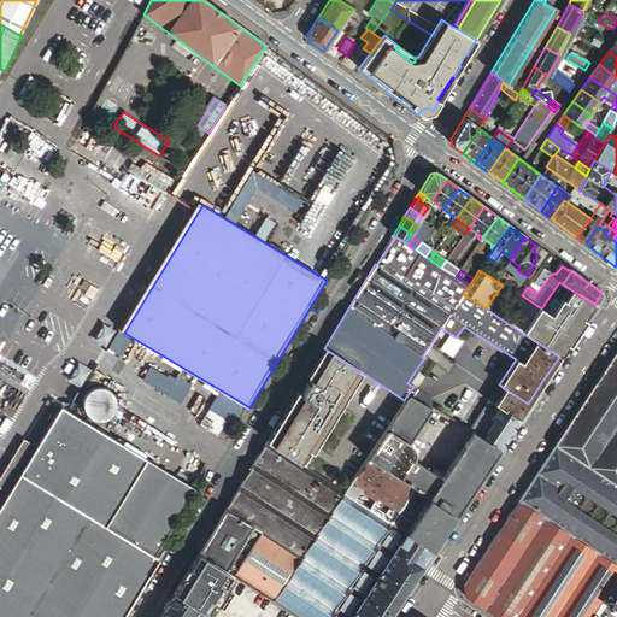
[(541,309),(526,298),(509,324),(559,357),(594,305),(559,282),(541,309)]
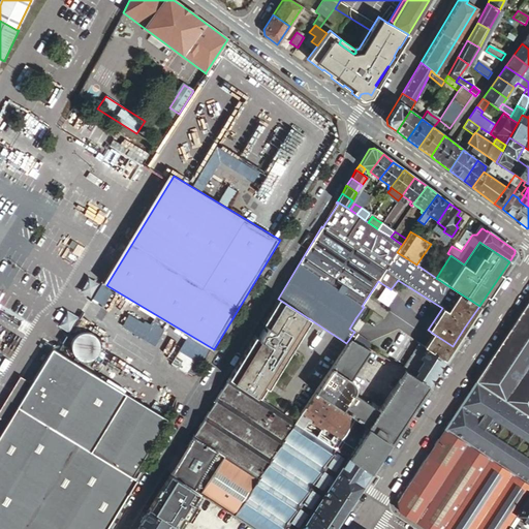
[(310,319),(278,299),(261,323),(266,325),(294,344),(310,319)]
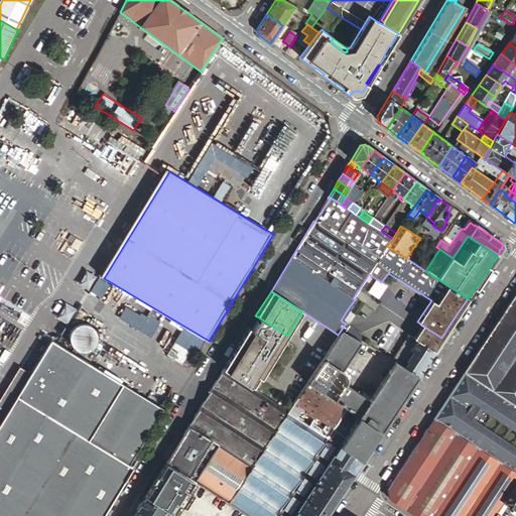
[(515,291),(463,373),(515,407),(515,291)]
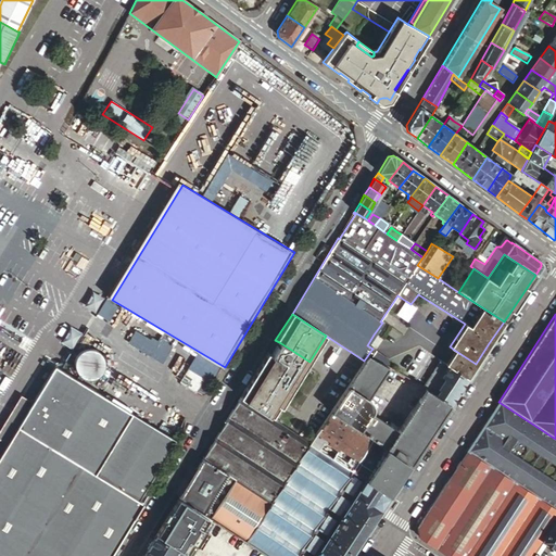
[(382,323),(374,335),(379,339),(388,327),(382,323)]
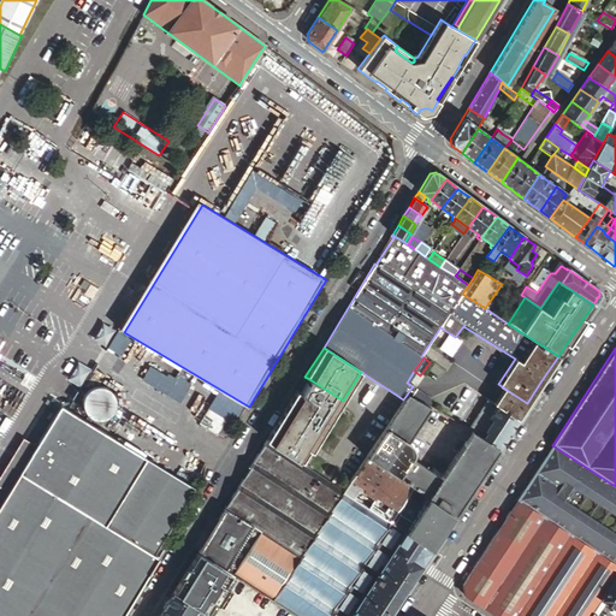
[(149,365),(141,379),(181,402),(189,386),(149,365)]
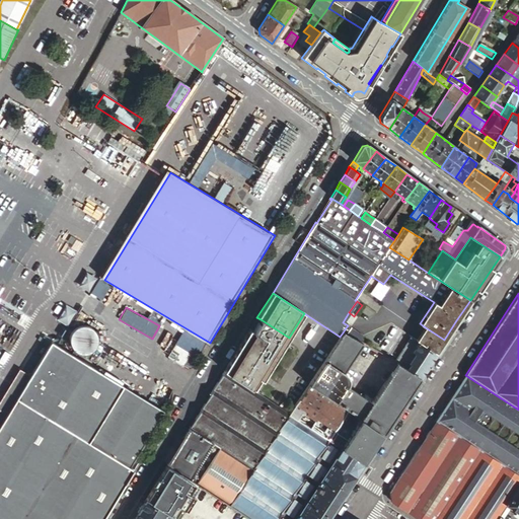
[(249,330),(223,373),(255,393),(289,338),(261,319),(252,332),(249,330)]
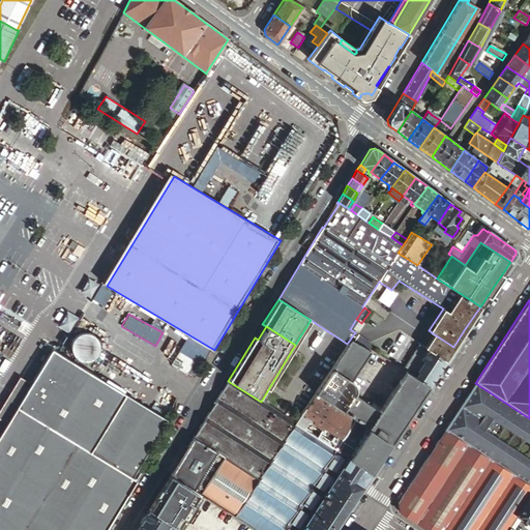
[(354,333),(350,340),(365,349),(370,343),(354,333)]
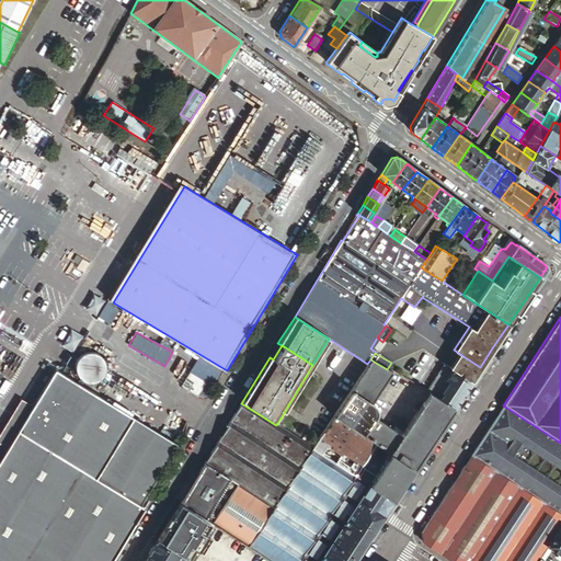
[(471,382),(481,368),(480,367),(458,353),(448,368),(471,382)]
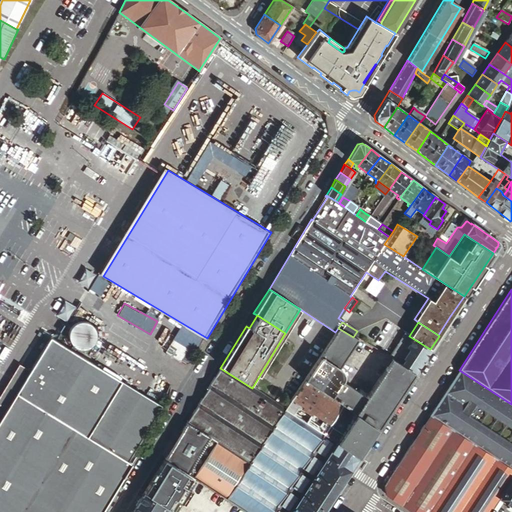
[(69,334),(68,337),(69,339),(69,342),(71,345),(73,347),(75,348),(78,350),(81,350),(83,350),(86,350),(89,349),(91,347),(93,345),(95,342),(95,340),(96,337),(96,334),(95,331),(93,329),(91,326),(89,325),(86,324),(84,323),(81,323),(78,324),(75,325),(73,326),(71,328),(70,331),(69,334)]
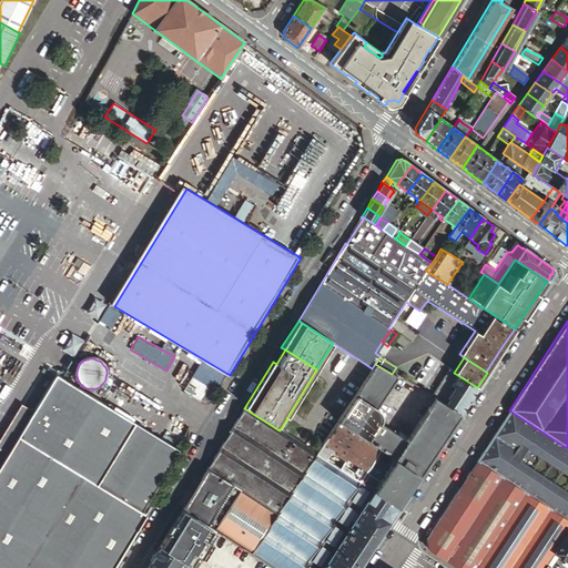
[(372,368),(337,422),(419,475),(459,415),(435,399),(406,443),(378,424),(379,422),(379,419),(379,417),(379,414),(376,411),(375,409),(396,376),(392,374),(375,364),(372,368)]
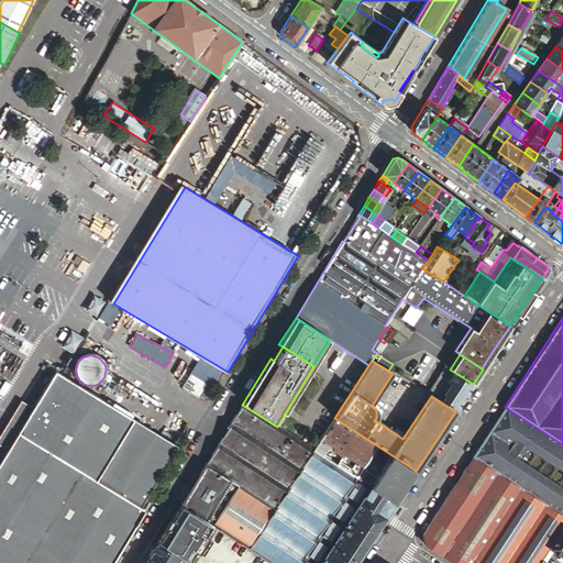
[(427,393),(431,396),(455,411),(473,384),(450,370),(445,366),(427,393)]
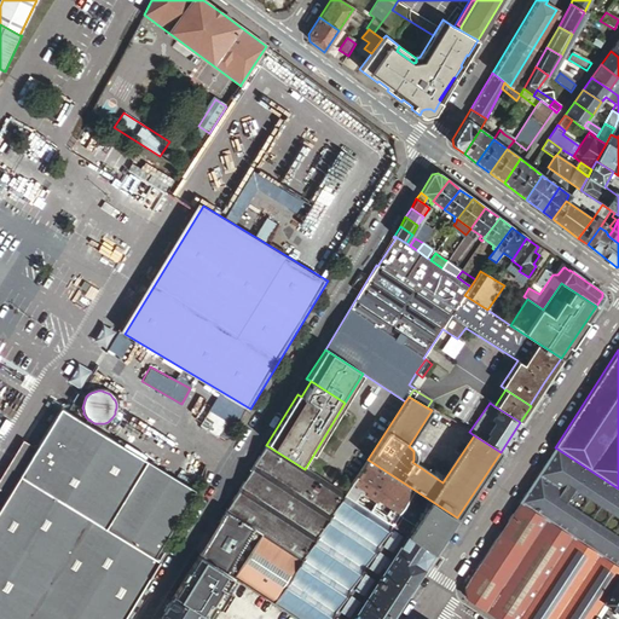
[(0,618),(122,618),(166,549),(161,545),(144,536),(138,545),(108,527),(149,461),(63,408),(41,445),(23,473),(10,466),(0,481),(0,618)]
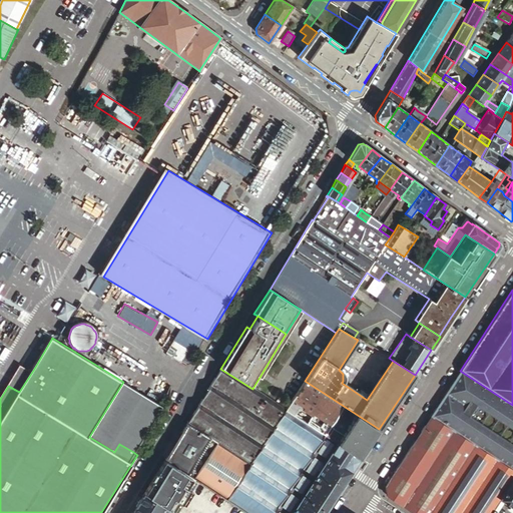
[(10,383),(8,386),(19,392),(34,369),(27,365),(23,362),(10,383)]
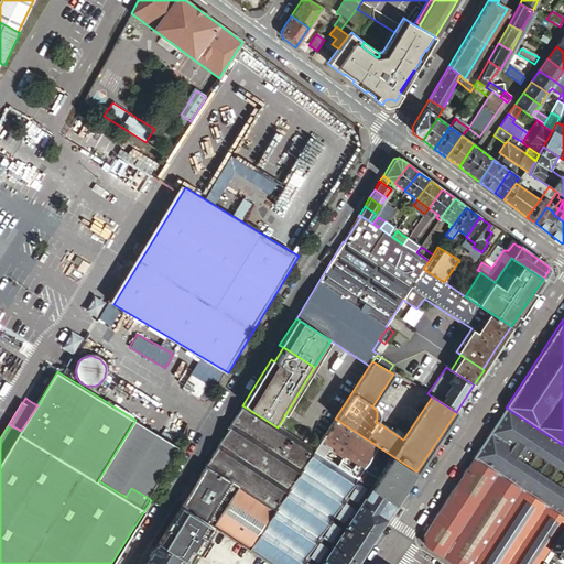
[(230,470),(226,479),(274,511),(314,451),(278,427),(242,405),(210,457),(230,470)]
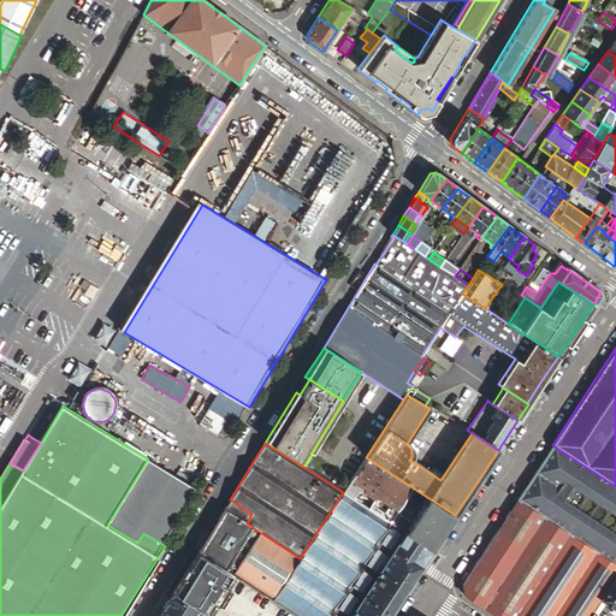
[(615,486),(552,445),(516,501),(615,566),(615,486)]
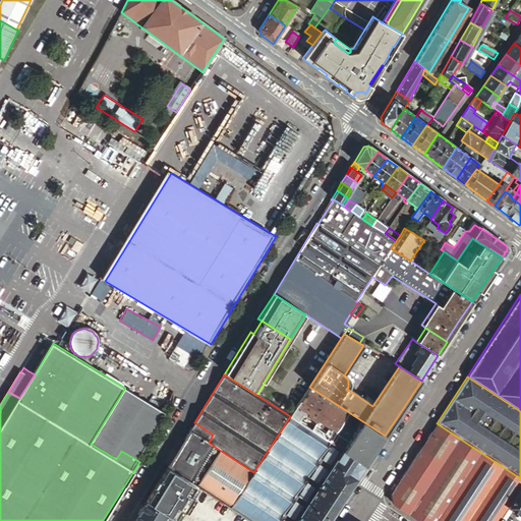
[(309,387),(290,416),(364,466),(385,436),(309,387)]
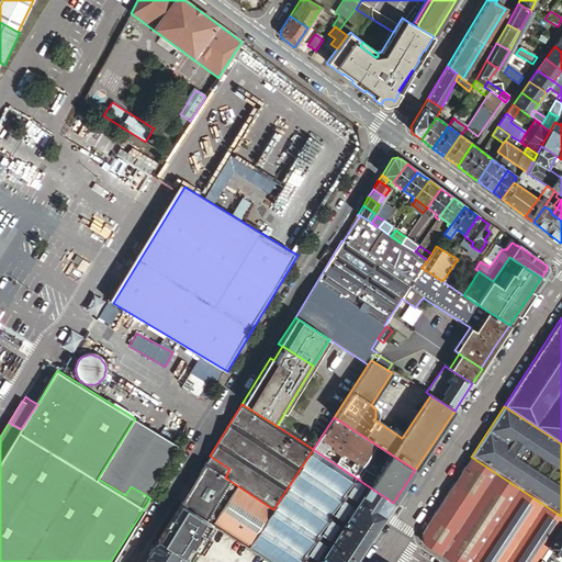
[(178,444),(135,418),(98,479),(125,495),(131,486),(146,495),(178,444)]
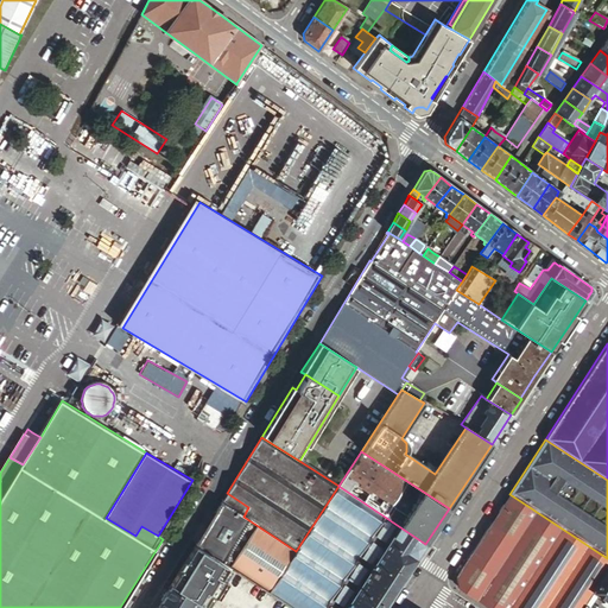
[(296,551),(268,594),(290,607),(382,607),(425,544),(339,486),(296,551)]
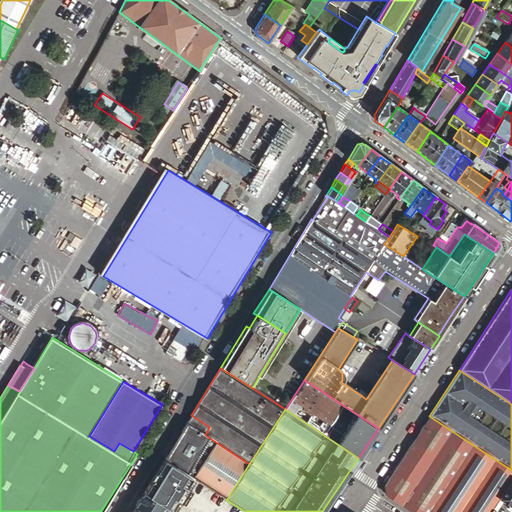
[(191,415),(186,424),(205,435),(209,427),(191,415)]
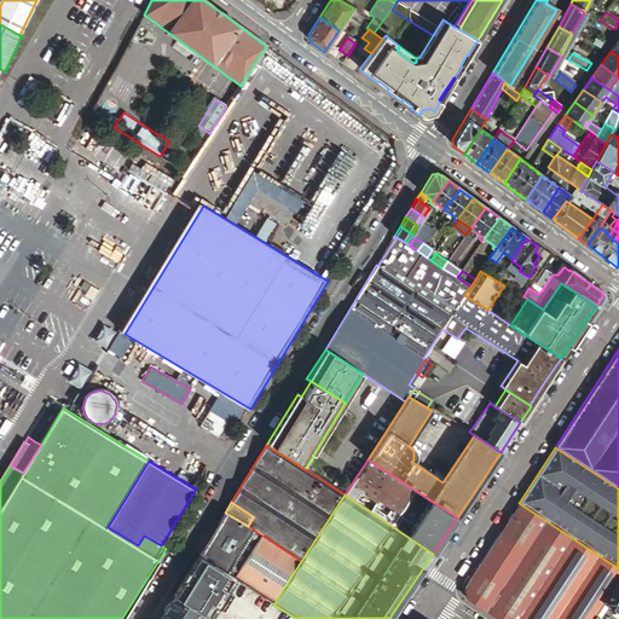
[(618,578),(618,568),(519,503),(463,586),(464,593),(466,599),(497,618),(597,618),(599,618),(594,617),(603,603),(602,603),(618,578)]
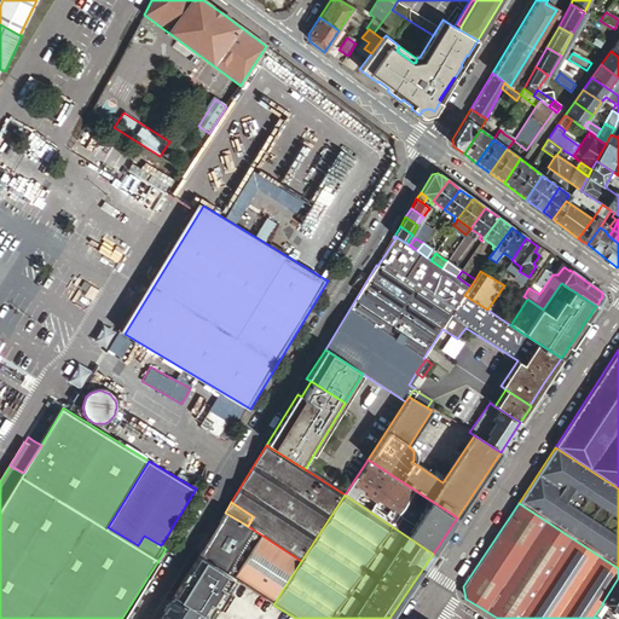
[(225,513),(197,556),(232,578),(236,579),(273,605),(301,561),(248,526),(225,513)]
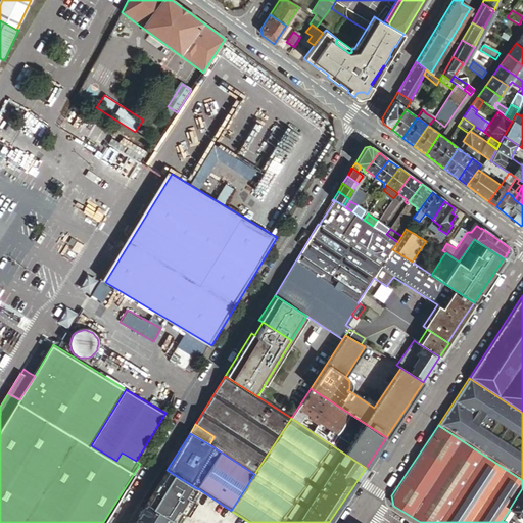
[(146,505),(175,522),(181,513),(184,514),(193,501),(190,498),(196,488),(167,470),(146,505)]
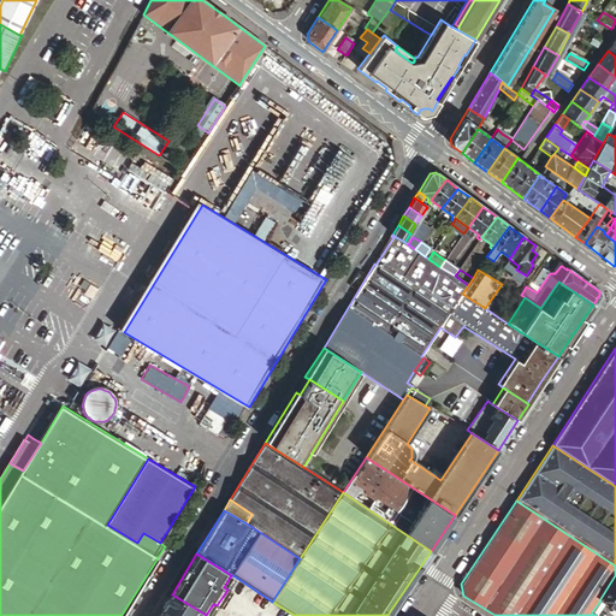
[(224,587),(227,590),(235,576),(231,575),(224,587)]
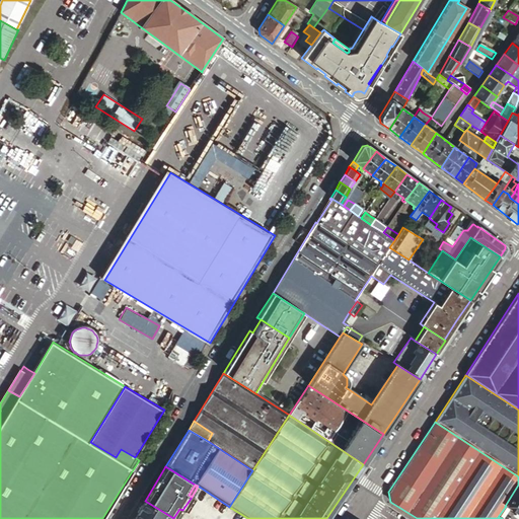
[(518,485),(505,506),(506,506),(509,508),(518,514),(518,485)]
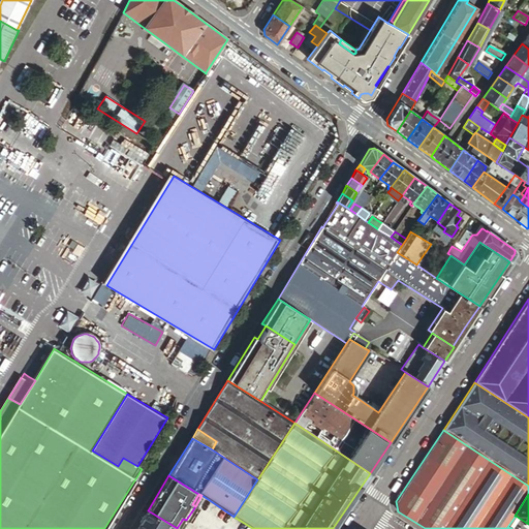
[(176,528),(177,528),(148,510),(135,528),(176,528)]
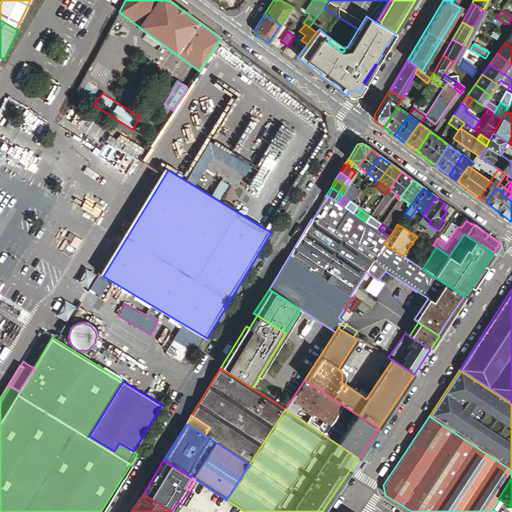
[(502,501),(499,499),(491,510),(495,511),(502,501)]
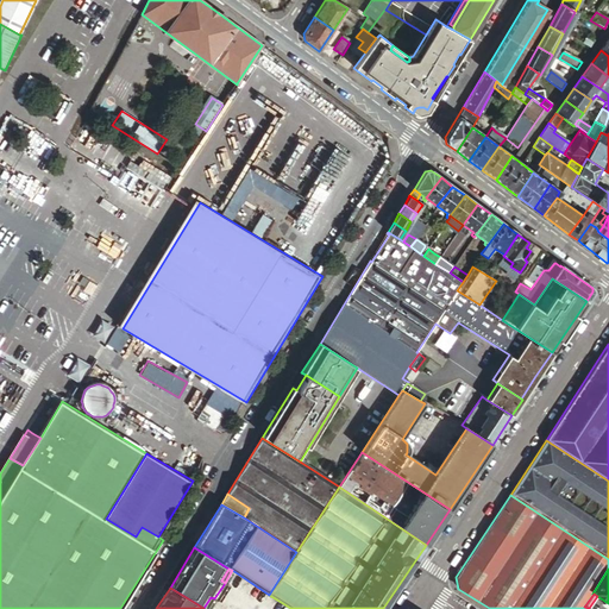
[(202,608),(207,608),(214,598),(211,597),(203,608),(202,608)]
